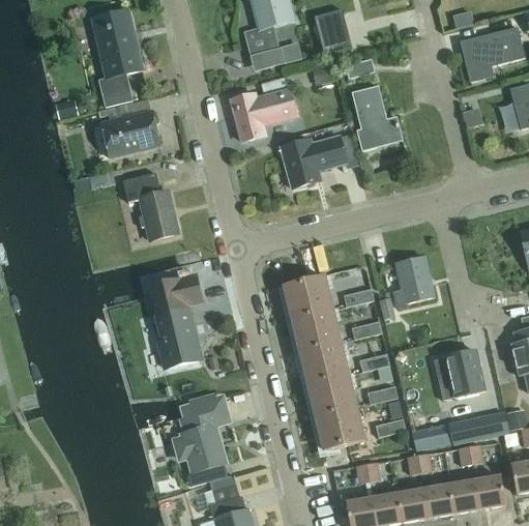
[(253,0),(259,26),(243,30),(251,57),(280,50),(273,26),(294,21),(288,0),(253,0)]
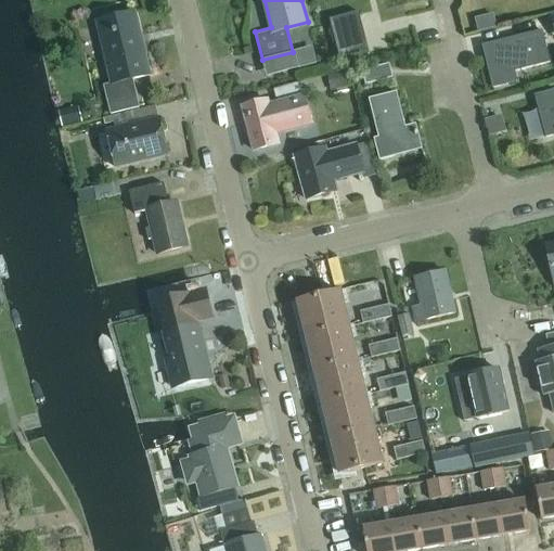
[(368,50),(357,8),(327,15),(338,58),(368,50)]
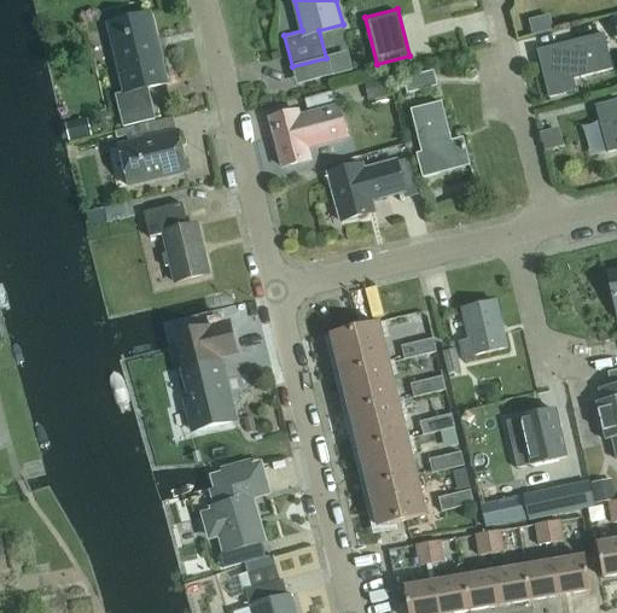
[(115,92),(120,111),(122,123),(153,116),(151,104),(146,85),(166,81),(149,11),(106,21),(123,89),(115,92)]
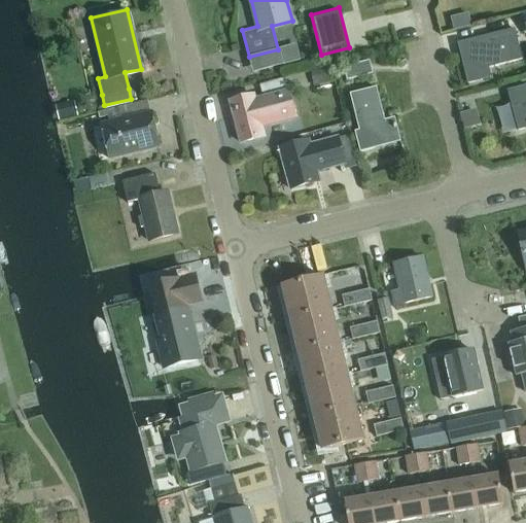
[(450,14),(451,15),(453,27),(469,23),(466,10),(450,14)]
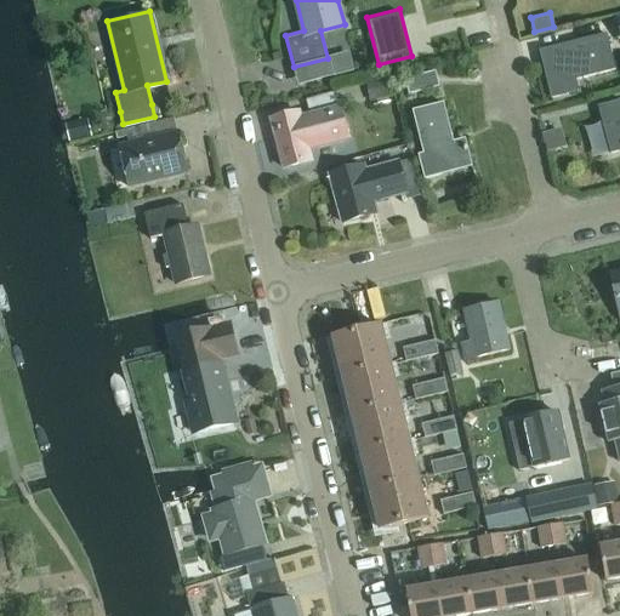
[(604,30),(538,47),(549,95),(578,89),(575,77),(614,67),(615,67),(614,66),(604,30)]
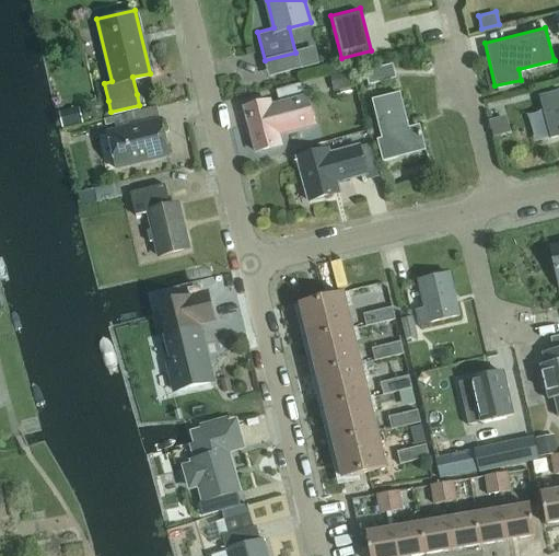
[(267,79),(318,67),(314,51),(264,64),(267,79)]
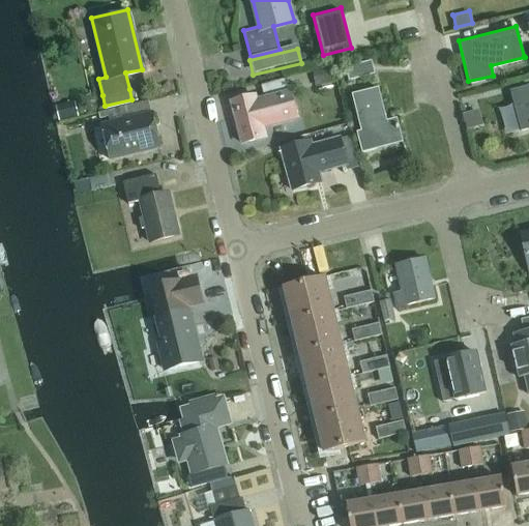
[(375,70),(372,57),(345,64),(348,77),(375,70)]
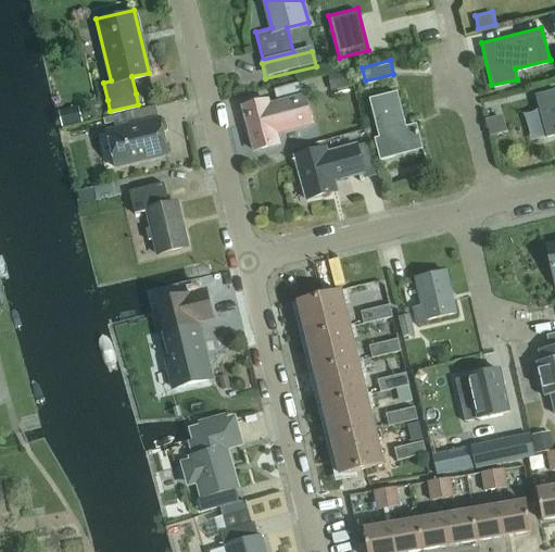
[(554,87),(534,92),(545,135),(554,132),(554,87)]
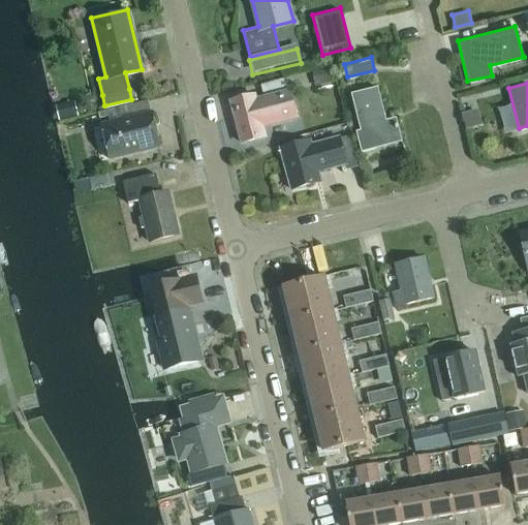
[(375,86),(350,92),(360,128),(355,130),(361,150),(401,140),(395,117),(384,119),(375,86)]
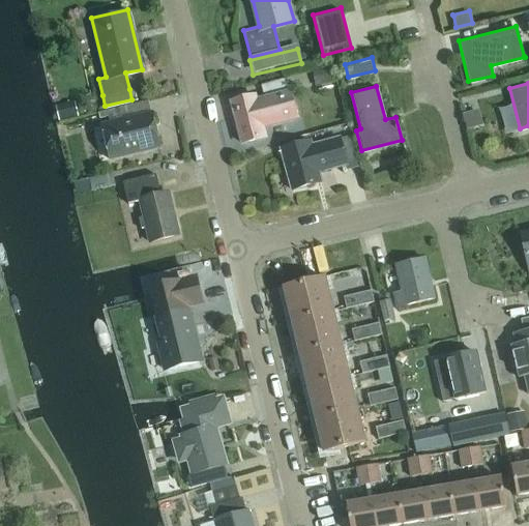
[(261,125),(295,116),(289,90),(264,96),(252,99),(251,95),(231,100),(241,141),(264,136),(261,125)]
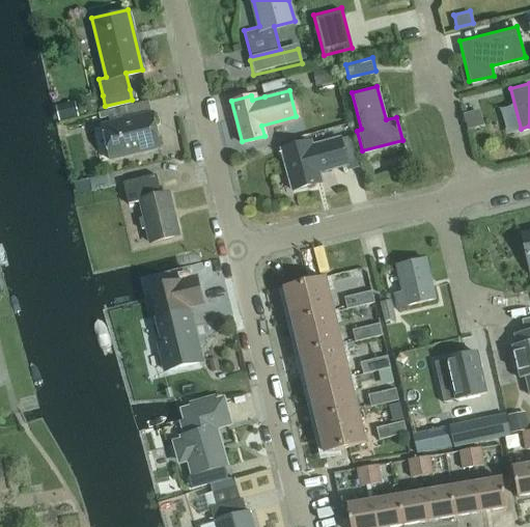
[(147,96),(122,103),(109,106),(109,107),(98,110),(99,115),(108,113),(109,120),(150,110),(147,96)]
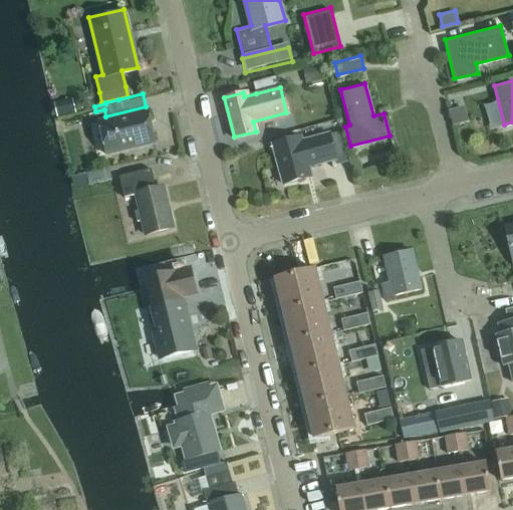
[(146,106),(105,116),(98,117),(106,152),(156,140),(148,106),(146,106)]
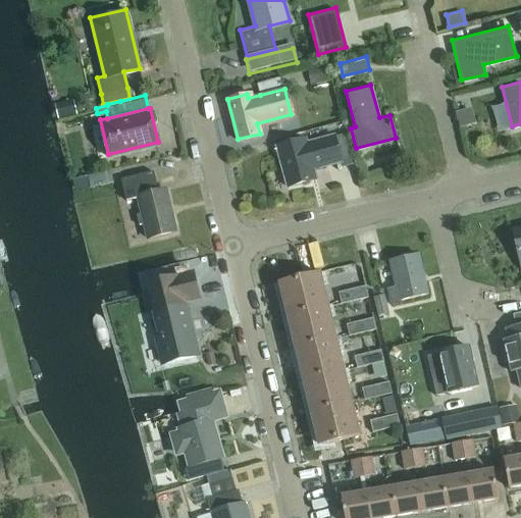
[(297,139),(276,144),(287,185),(310,178),(308,168),(341,160),(333,134),(299,143),(297,139)]
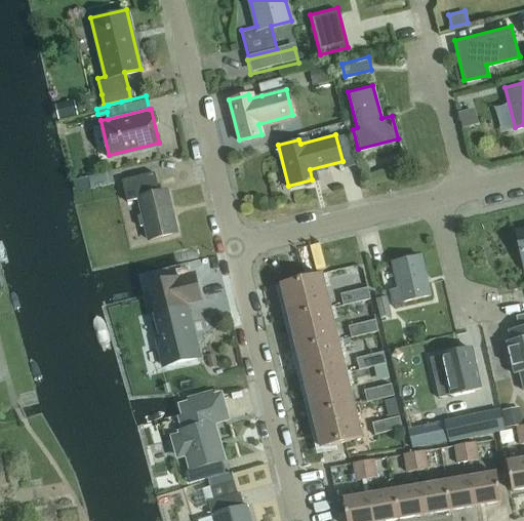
[(166,188),(159,190),(154,169),(121,177),(126,199),(138,196),(143,211),(137,212),(139,224),(145,223),(148,237),(175,230),(166,188)]
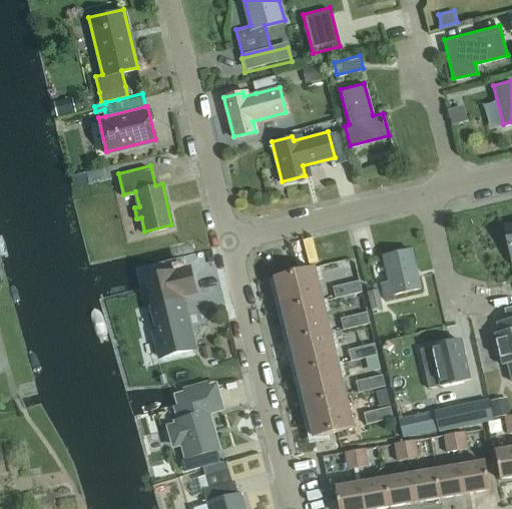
[(421,287),(412,247),(384,253),(390,281),(382,282),(384,295),(421,287)]
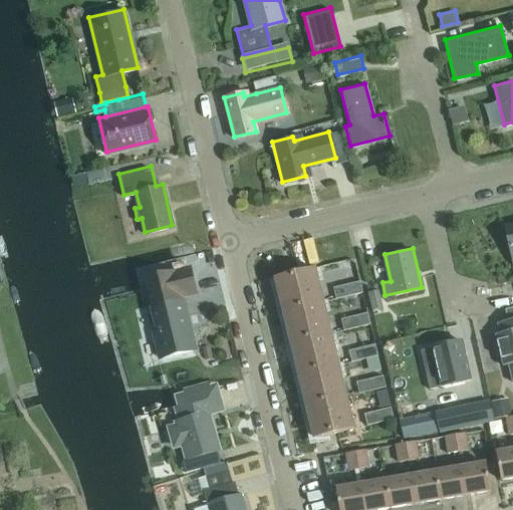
[(286,308),(321,299),(313,268),(278,276),(286,308)]
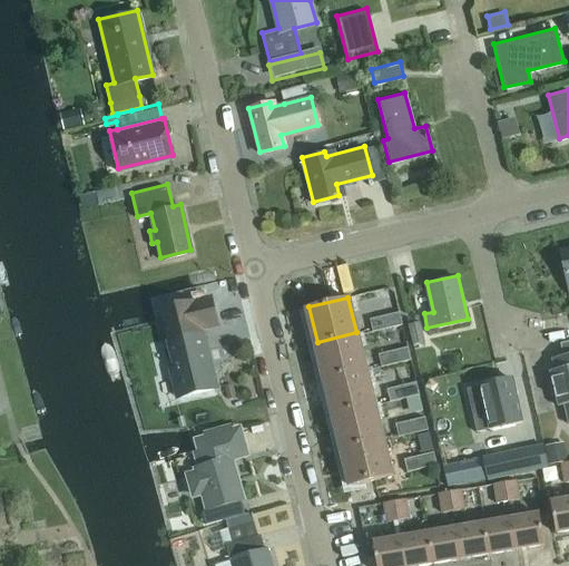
[(399,310),(370,316),(373,329),(402,322),(399,310)]
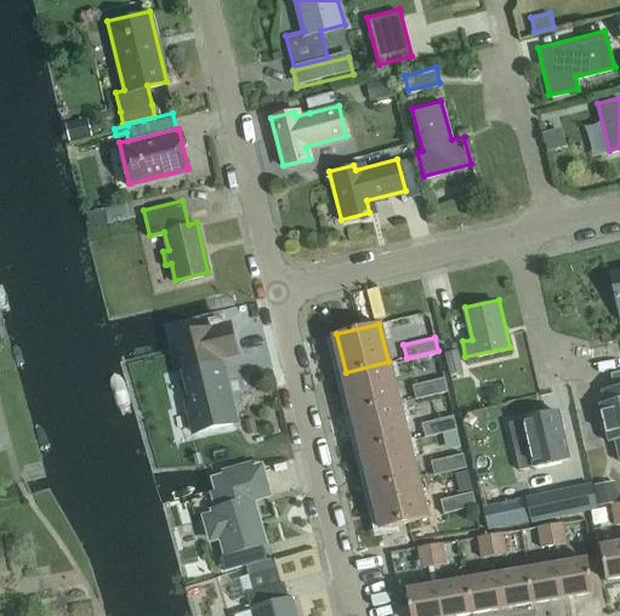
[(444,349),(449,372),(462,369),(458,347),(444,349)]
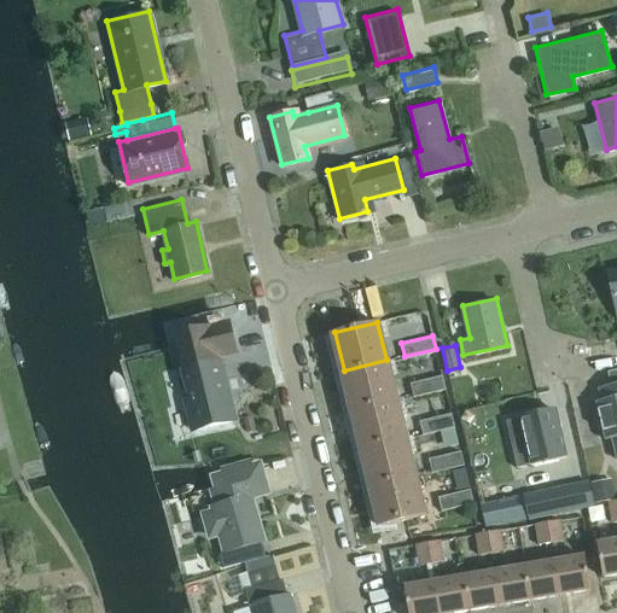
[(219,358),(182,367),(190,398),(185,400),(191,426),(232,416),(219,358)]
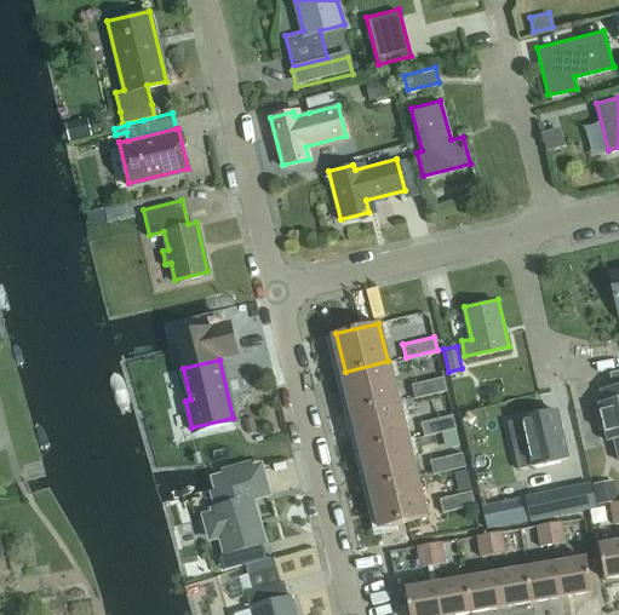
[(354,409),(396,400),(388,361),(345,372),(354,409)]
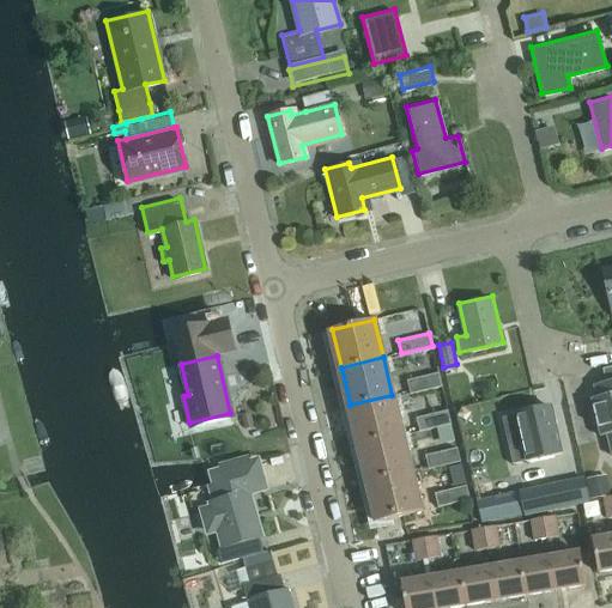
[(438,370),(406,377),(410,391),(442,383),(438,370)]
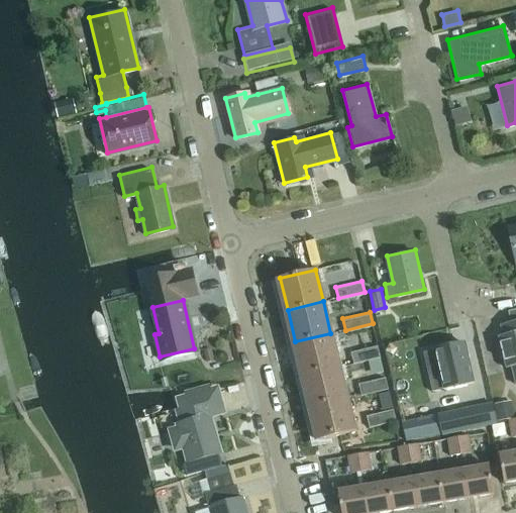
[(515,321),(504,324),(506,334),(498,336),(506,367),(511,366),(515,383),(515,321)]
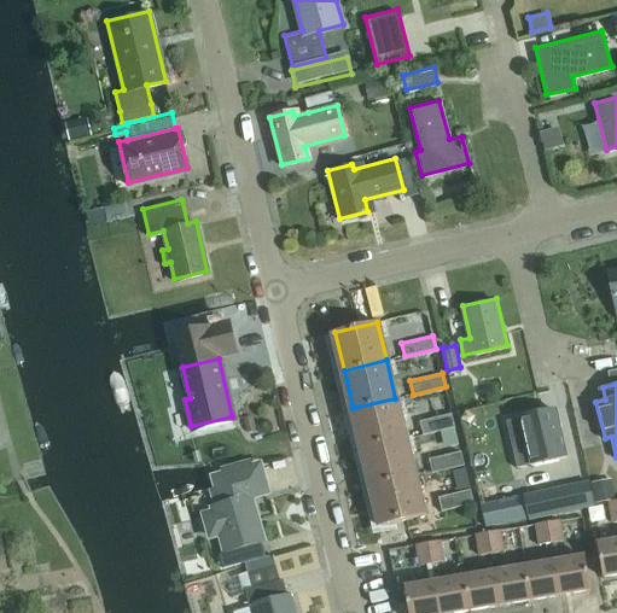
[(361,445),(403,437),(395,398),(353,408),(361,445)]
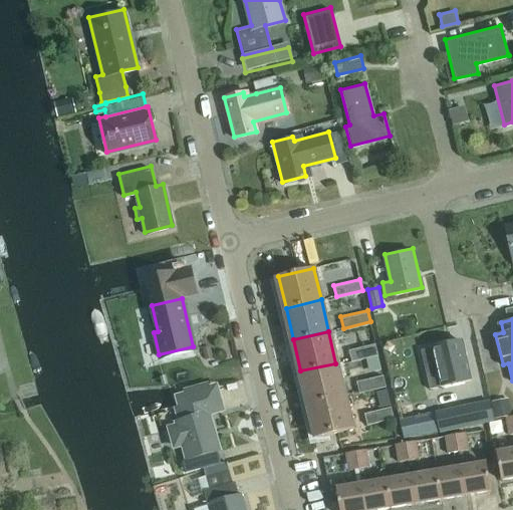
[(431,372),(434,386),(470,377),(461,338),(432,344),(436,364),(425,366),(427,373),(431,372)]
